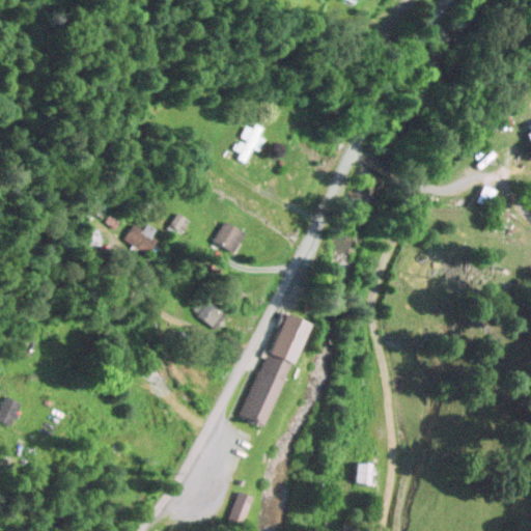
[(258,121),(235,123),(239,157),(247,156),(246,147),(260,146),(258,121)]
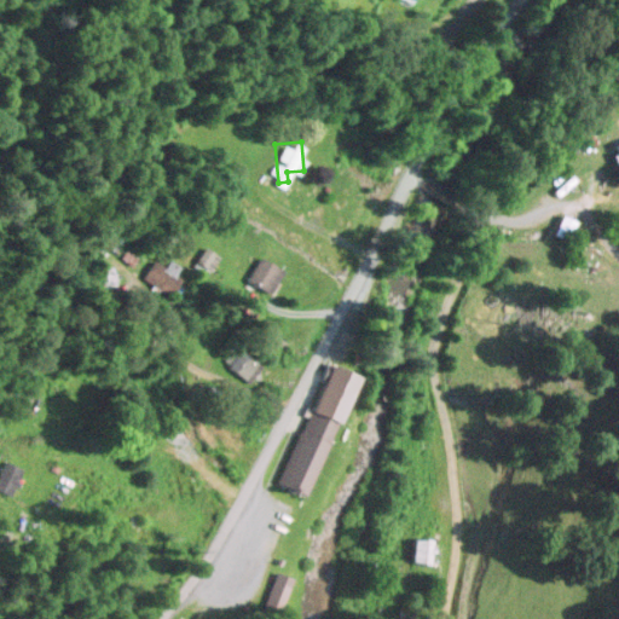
[(578,174),(572,167),(556,183),(562,189),(578,174)]
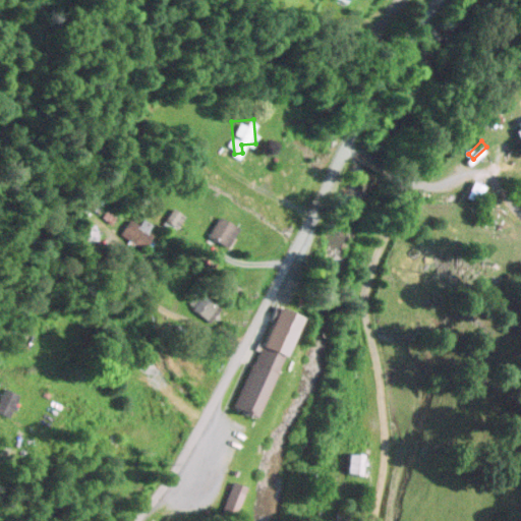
[(476,200),(485,185),(473,179),(465,194),(476,200)]
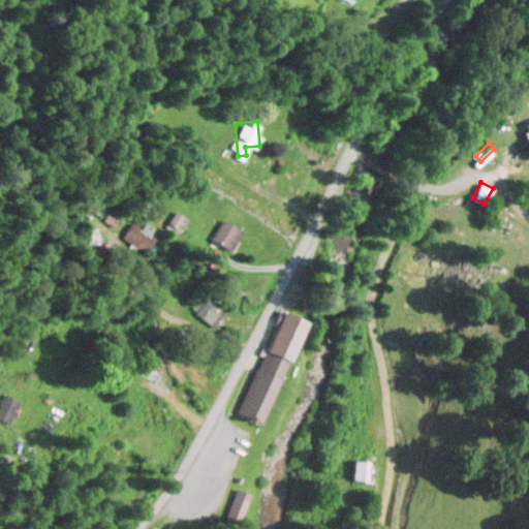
[(240,228),(219,216),(207,239),(227,251),(240,228)]
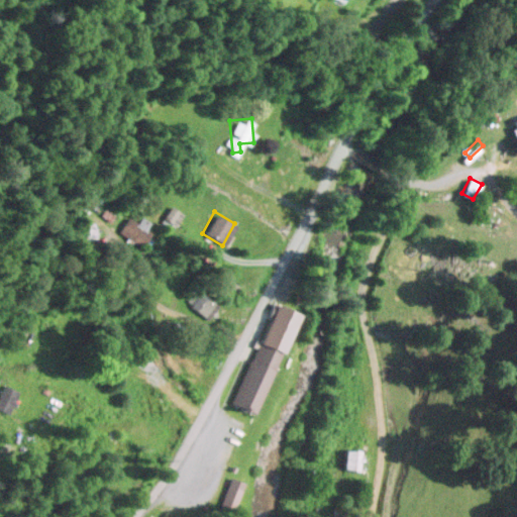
[(218,305),(201,290),(190,303),(207,317),(218,305)]
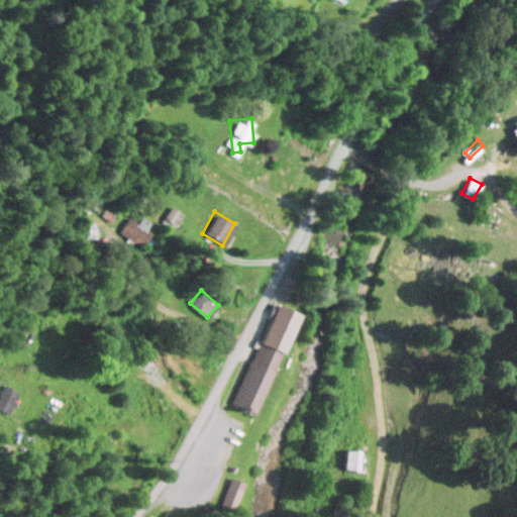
[(292,310),(268,302),(231,406),(255,414),(292,310)]
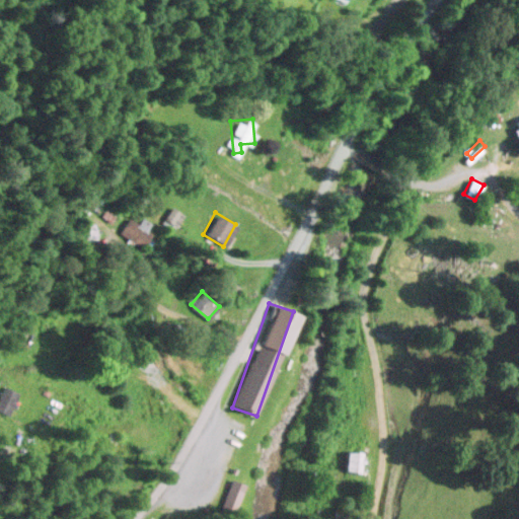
[(364,470),(364,449),(343,449),(343,470),(364,470)]
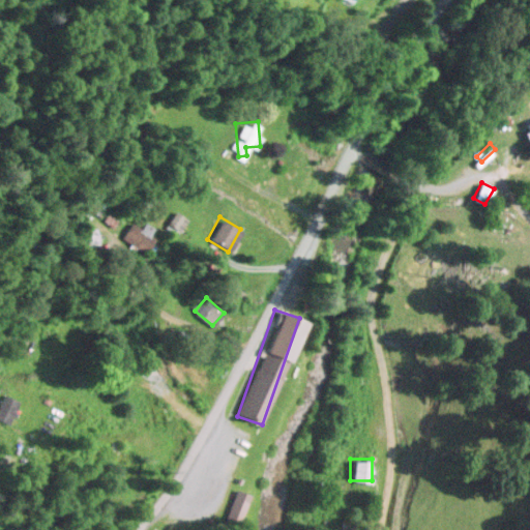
[(222,518),(236,525),(249,495),(235,489),(222,518)]
